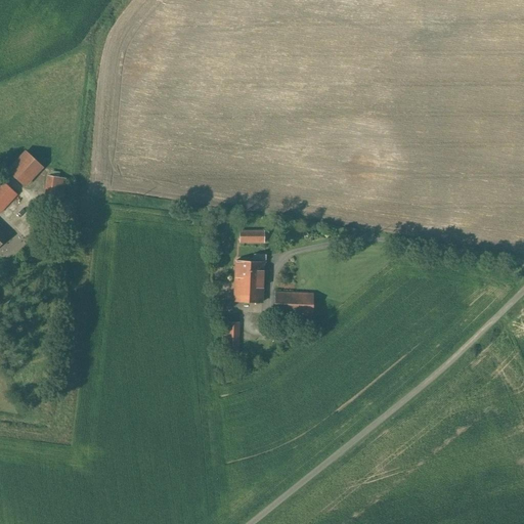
[(26,151),(8,170),(25,186),(42,167),(26,151)]
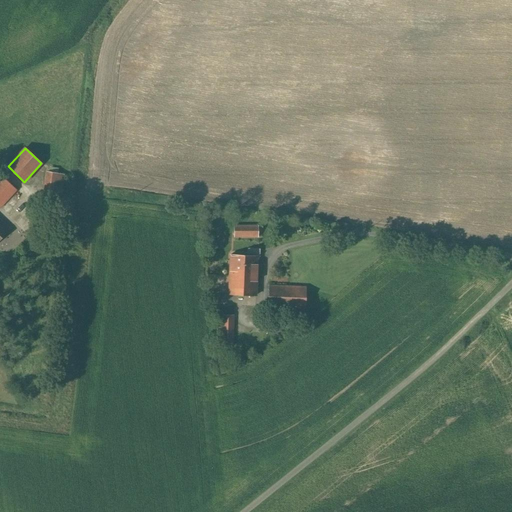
[(64,175),(45,171),(39,205),(58,208),(64,175)]
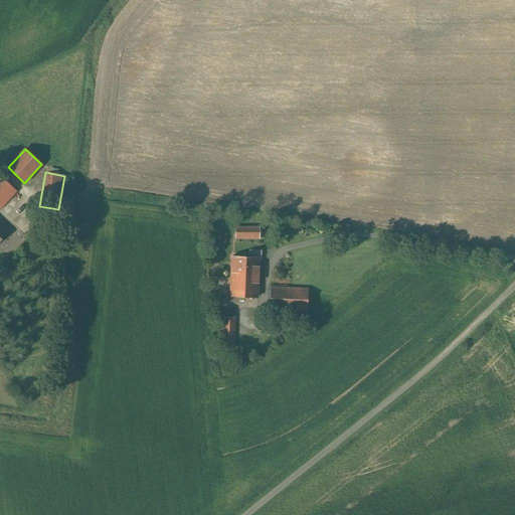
[(17,191),(3,178),(0,181),(0,209),(17,191)]
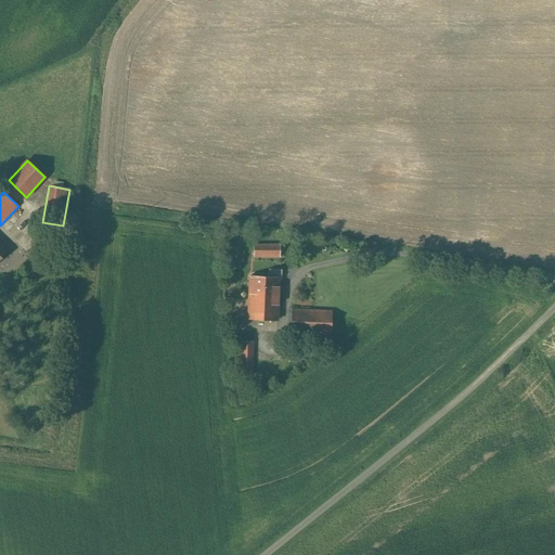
[(0,259),(11,248),(0,239),(0,237),(2,236),(0,234),(0,259)]
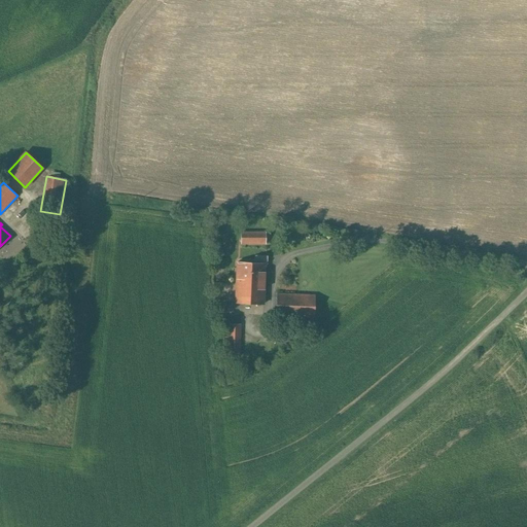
[(266,226),(250,225),(250,233),(242,233),(241,243),(265,244),(266,226)]
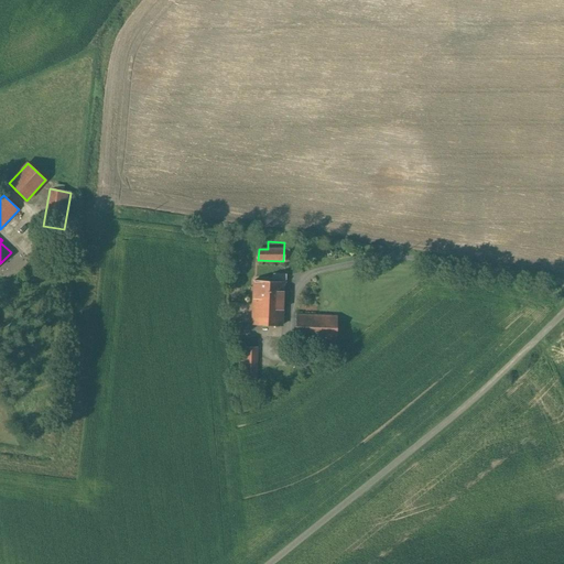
[(272,274),(272,281),(283,282),(283,283),(285,283),(286,274),(272,274)]
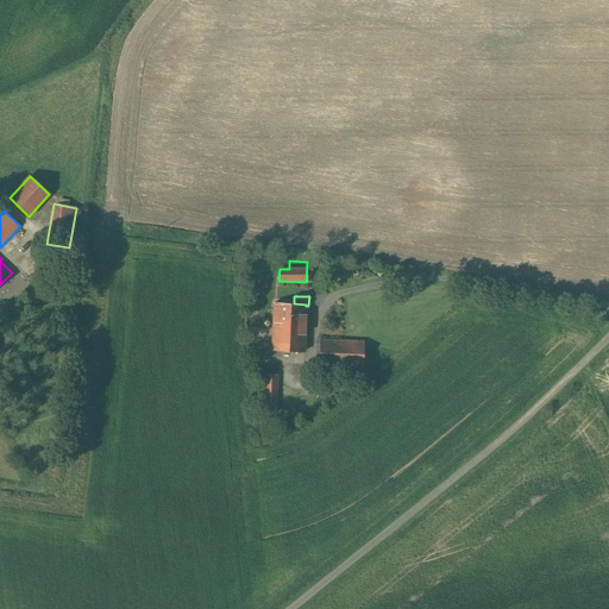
[(305,352),(306,306),(306,305),(294,303),(274,303),(272,351),(305,352)]
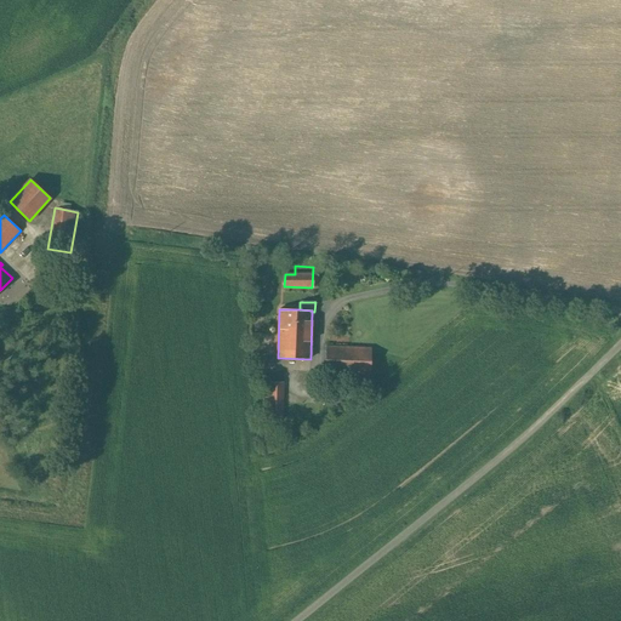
[(370,348),(326,347),(325,372),(369,375),(370,348)]
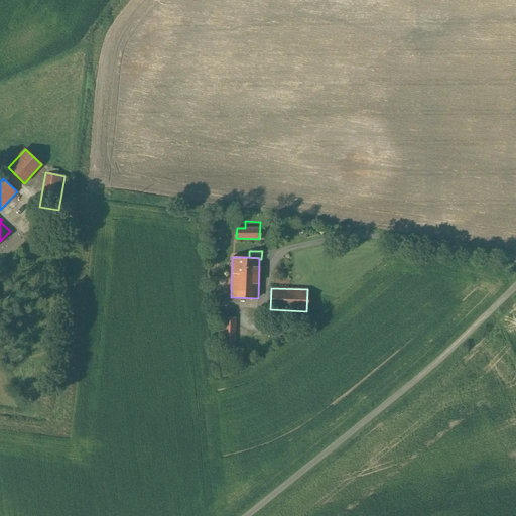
[(234,317),(220,317),(219,357),(233,358),(234,317)]
